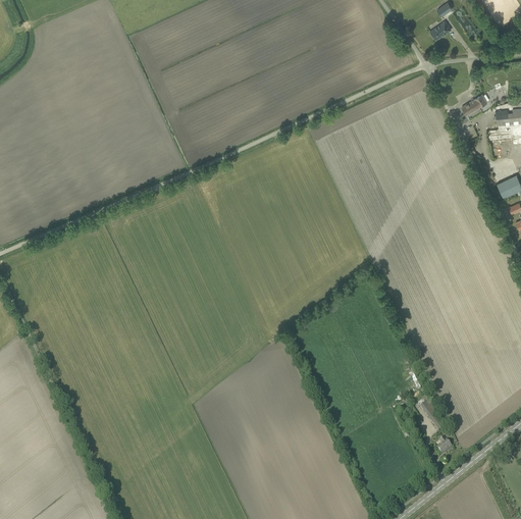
[(446,1),(435,8),(439,14),(450,7),(446,1)]
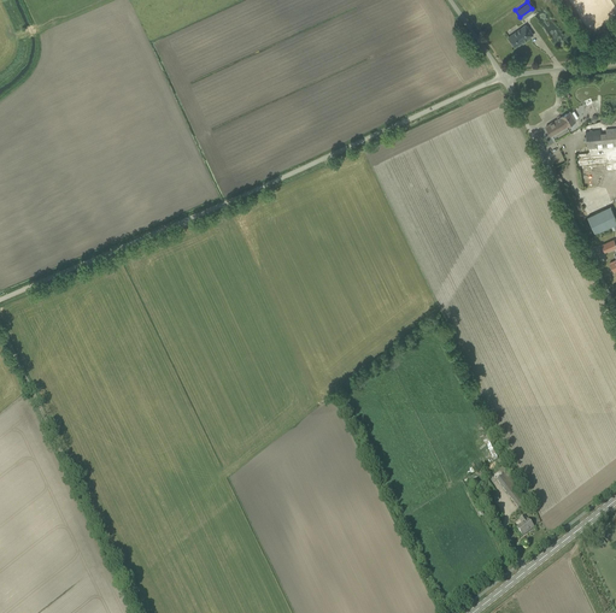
[(523,39),(532,31),(524,22),(508,35),(514,43),(522,37),(523,39)]
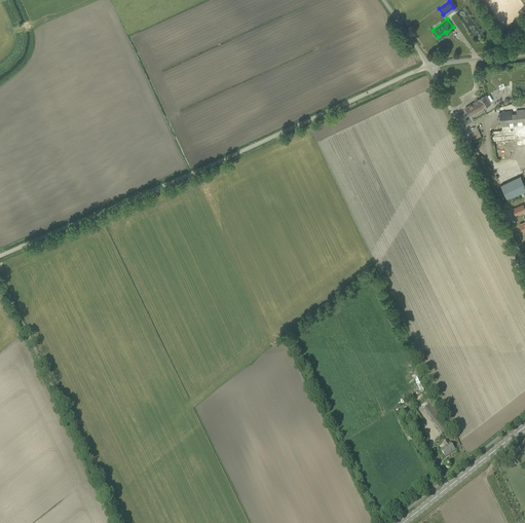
[(464,105),(469,113),(482,106),(481,105),(489,100),(485,92),(464,105)]
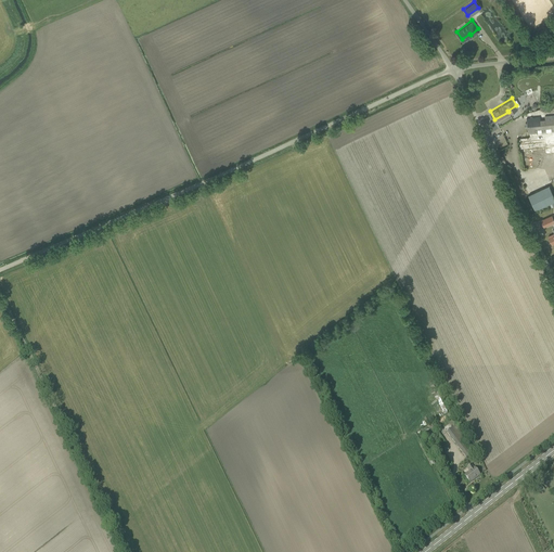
[(526,115),(526,119),(525,120),(524,122),(524,126),(525,126),(527,126),(527,131),(553,128),(553,112),(531,115),(531,114),(529,114),(529,115),(526,115)]
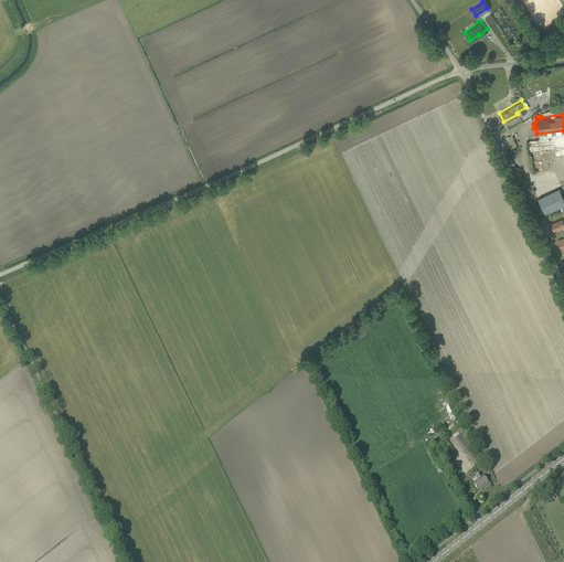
[(563,204),(563,200),(559,188),(536,198),(544,213),(563,204)]
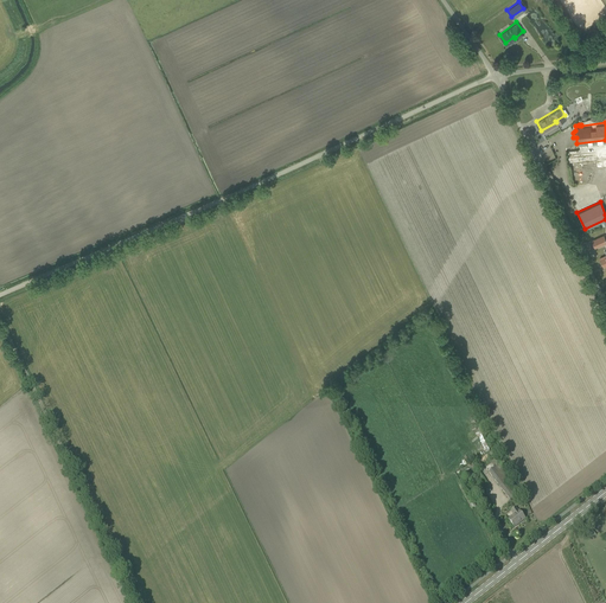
[(515,492),(510,485),(493,463),(488,469),(504,491),(509,496),(515,492)]
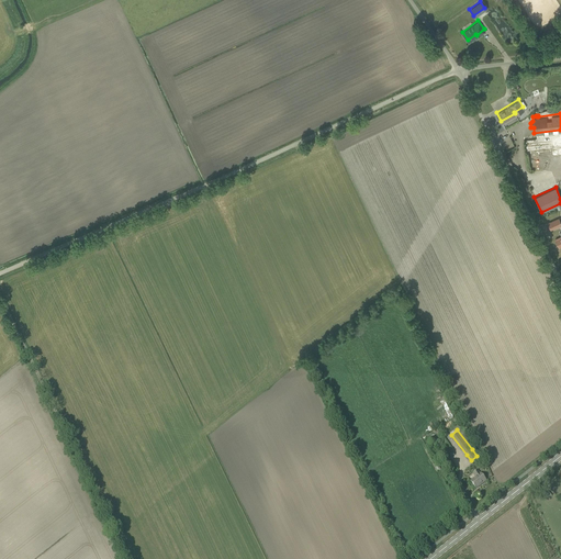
[(479,483),(485,478),(480,471),(479,471),(477,468),(472,471),(475,474),(470,479),(475,485),(475,484),(478,482),(479,483)]
